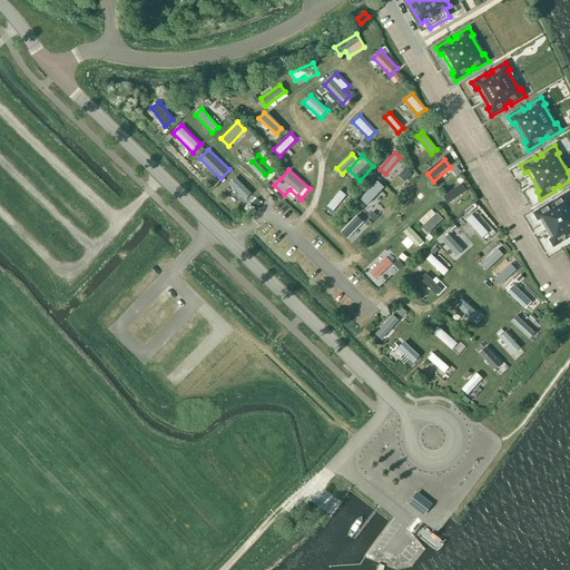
[(408,169),(400,175),(405,180),(412,174),(408,169)]
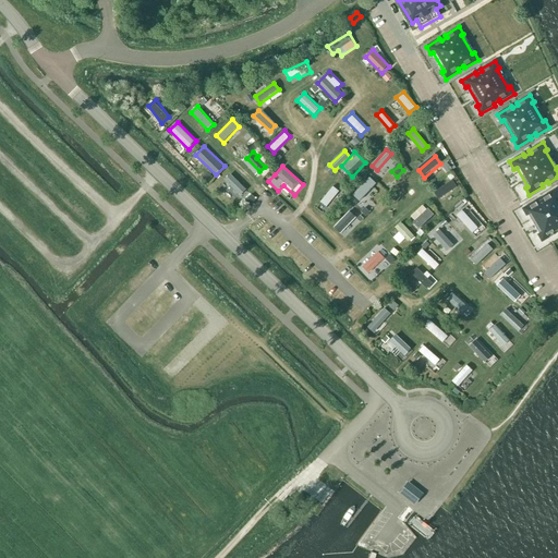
[(222,182),(238,198),(247,189),(232,172),(222,182)]
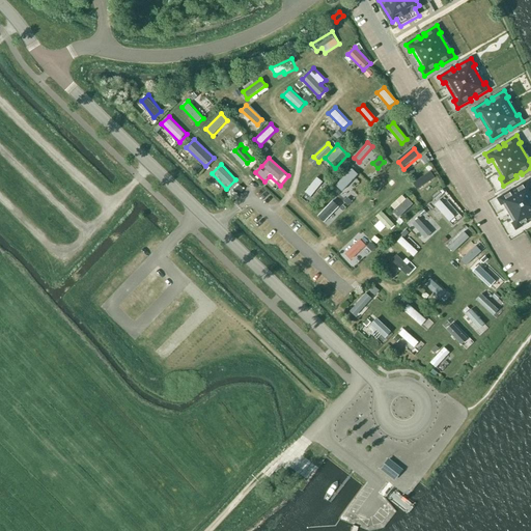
[(352,170),(336,187),(341,192),(357,175),(352,170)]
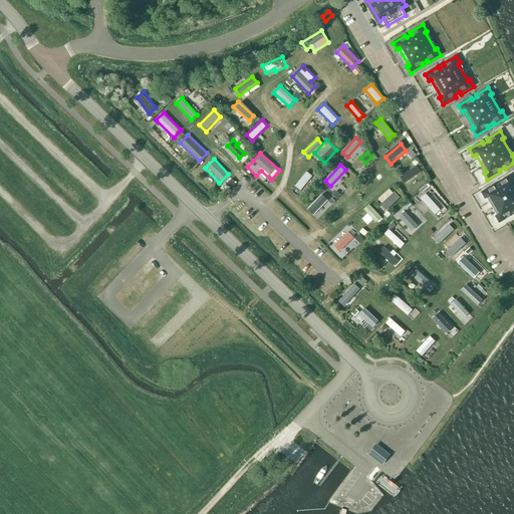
[(417,168),(400,179),(404,186),(421,175),(417,168)]
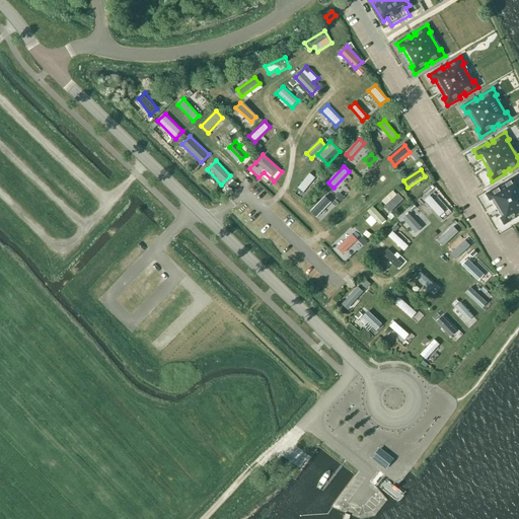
[(310,172),(297,188),(303,193),(315,177),(310,172)]
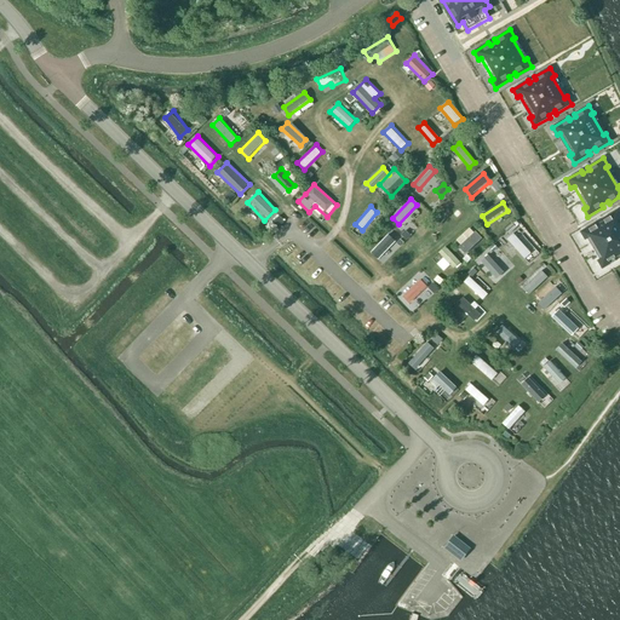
[(619,220),(619,219),(619,214),(616,211),(602,219),(603,222),(597,225),(596,223),(580,233),(585,241),(587,239),(600,259),(597,262),(602,269),(618,260),(615,258),(619,254),(619,220)]
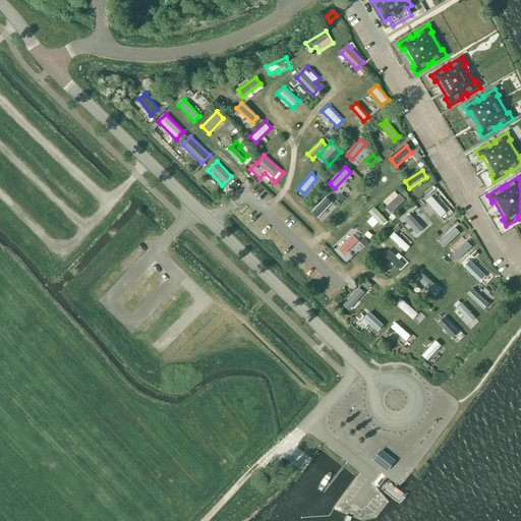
[(441,218),(451,210),(437,191),(426,199),(441,218)]
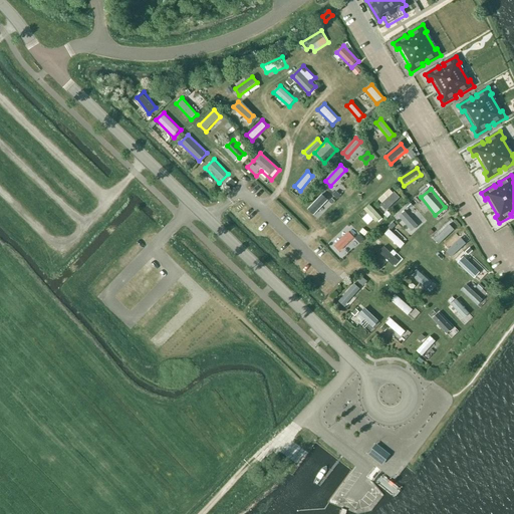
[(329,200),(333,196),(326,190),(323,193),(329,200)]
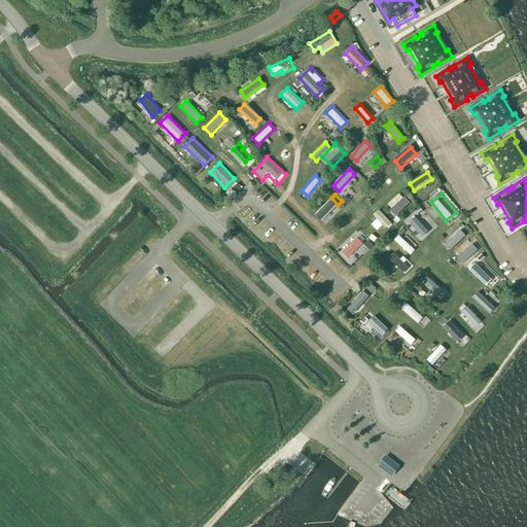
[(405,197),(389,211),(394,216),(410,203),(405,197)]
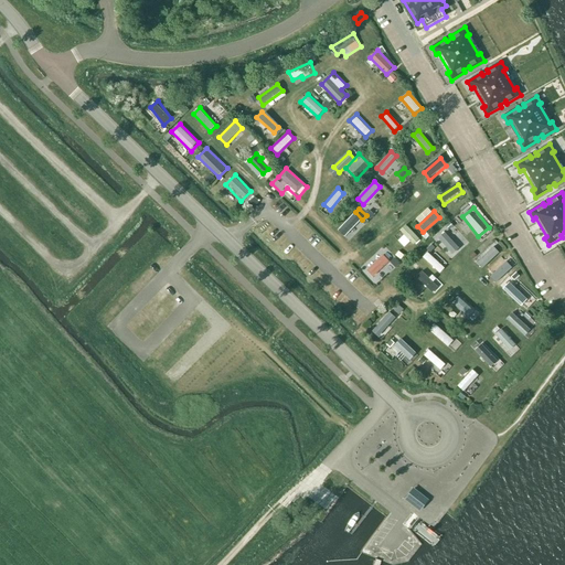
[(355,213),(339,231),(344,236),(361,219),(355,213)]
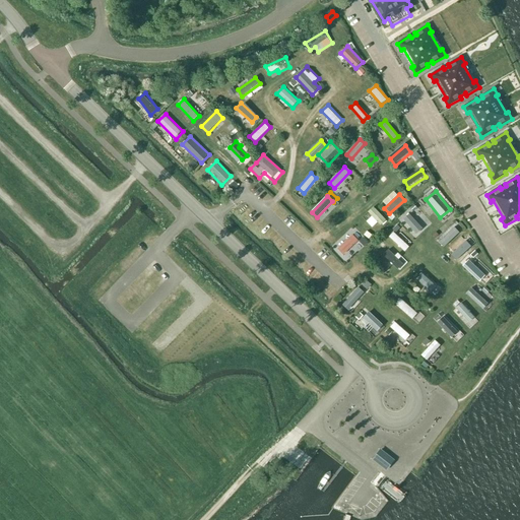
[(368,210),(373,216),(367,220),(373,228),(379,222),(381,225),(388,220),(375,205),(368,210)]
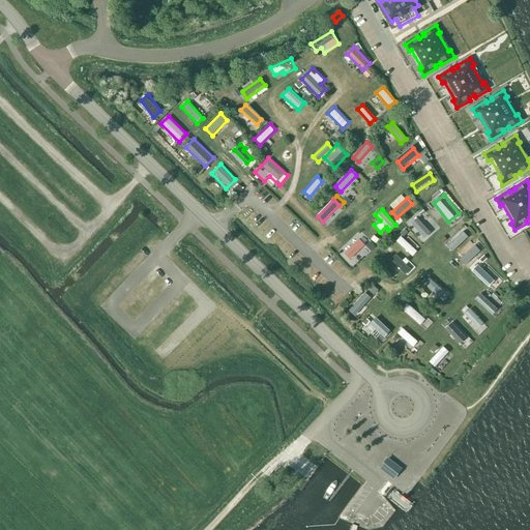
[(411,227),(417,234),(433,219),(427,212),(411,227)]
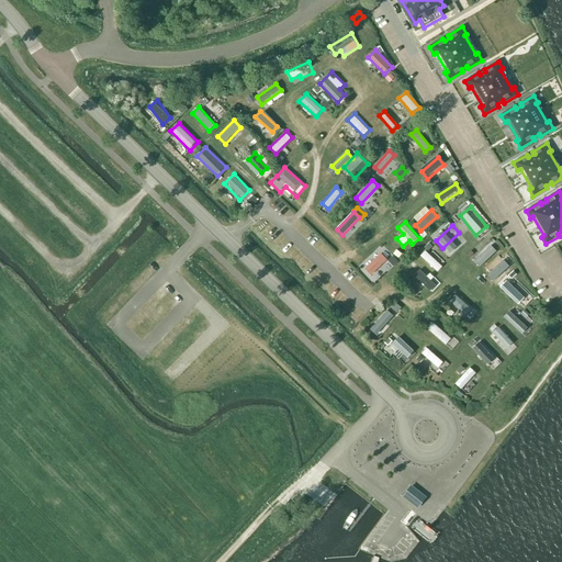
[(491,245),(474,259),(480,266),(496,253),(491,245)]
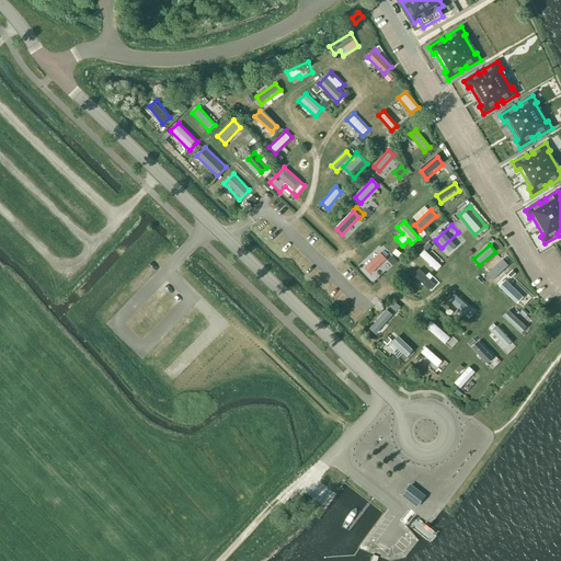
[(430,254),(426,251),(421,256),(436,271),(442,265),(441,264),(443,262),(432,251),(430,254)]
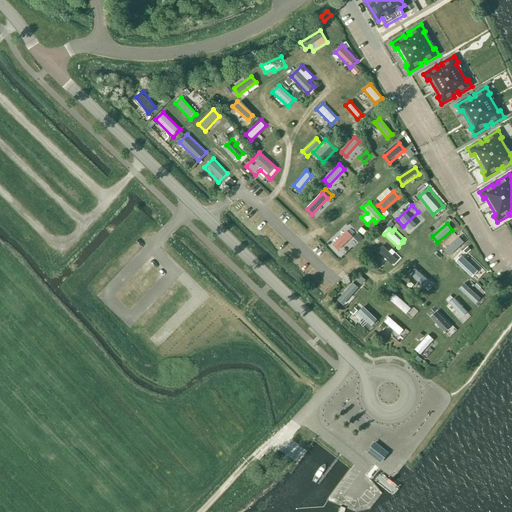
[(346,230),(332,244),(337,249),(351,235),(346,230)]
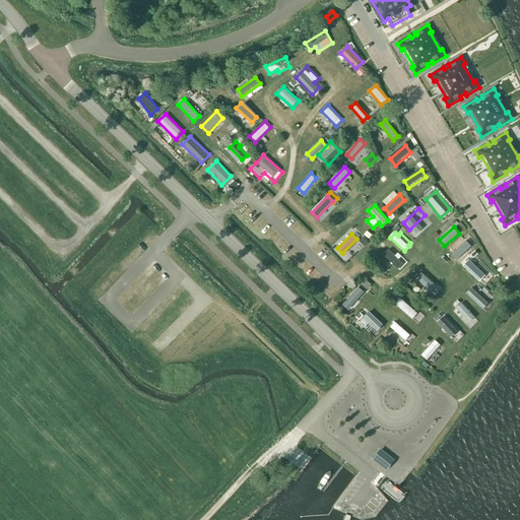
[(462,244),(448,259),(454,265),(468,250),(462,244)]
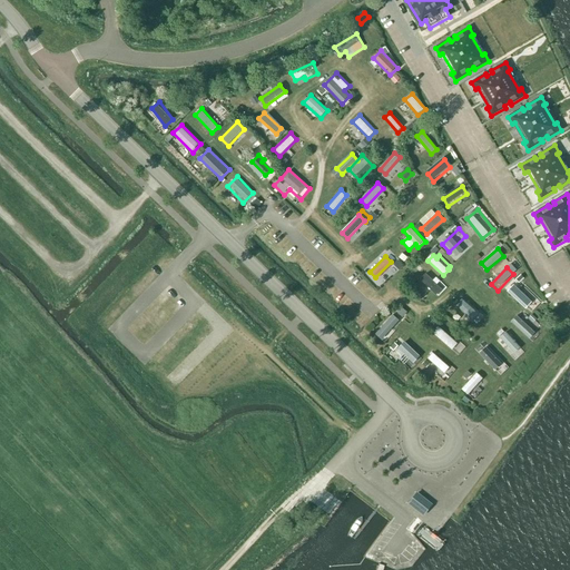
[(433,281),(425,274),(420,279),(436,295),(442,288),(436,284),(440,281),(435,277),(433,281)]
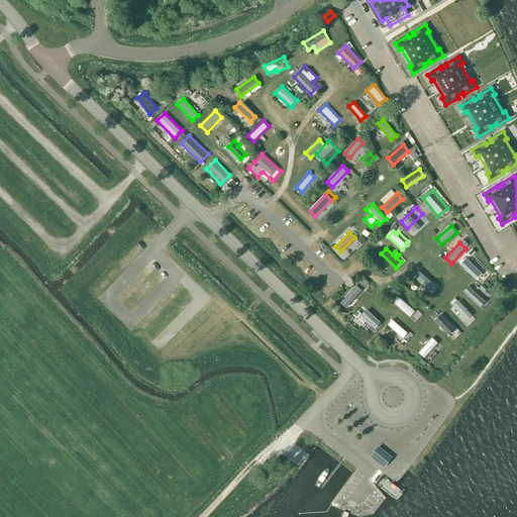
[(481,271),(467,257),(460,265),(475,277),(481,271)]
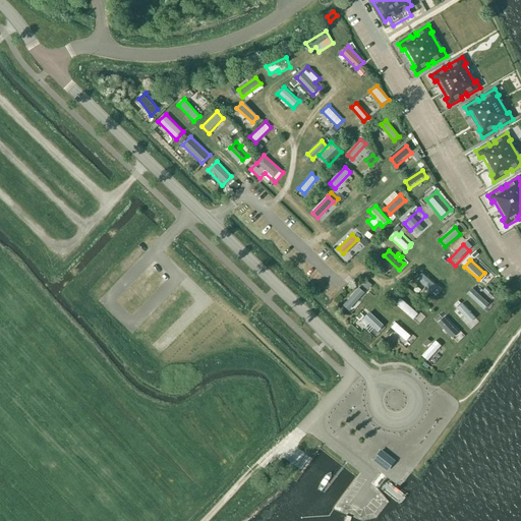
[(436,287),(422,274),(417,280),(431,292),(436,287)]
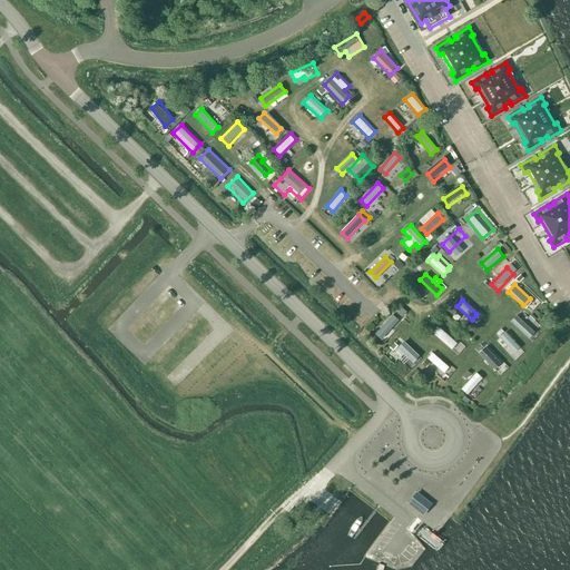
[(392,316),(377,332),(383,337),(399,321),(392,316)]
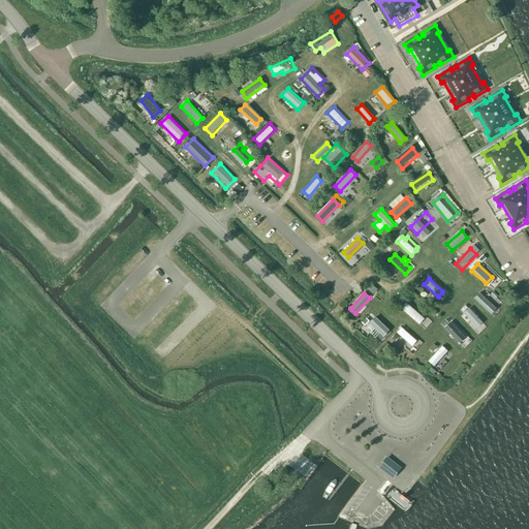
[(495,309),(479,293),(474,299),(489,314),(495,309)]
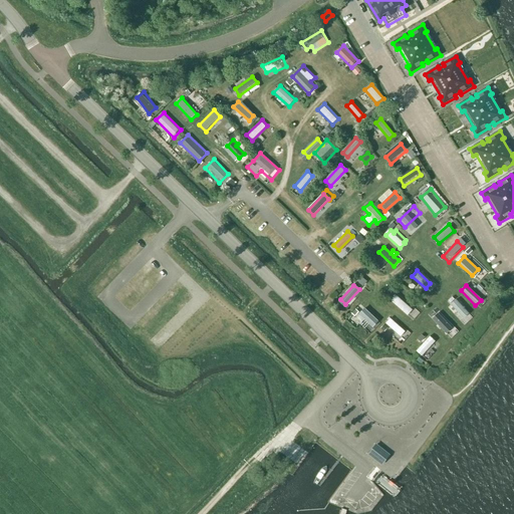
[(412,310),(396,296),(391,301),(407,315),(412,310)]
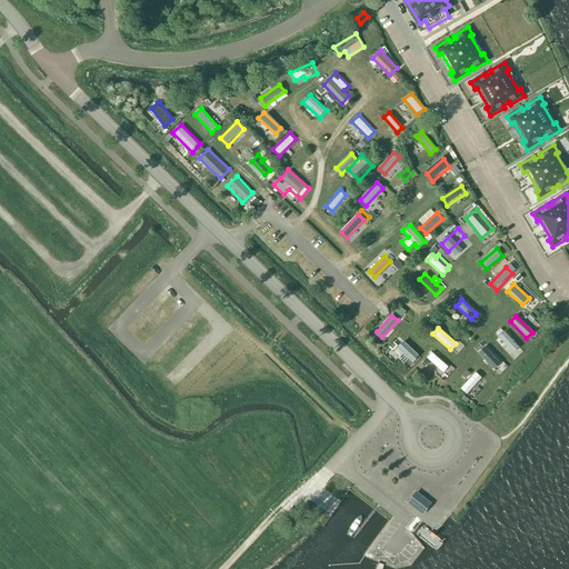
[(519,346),(503,330),(498,336),(513,351),(519,346)]
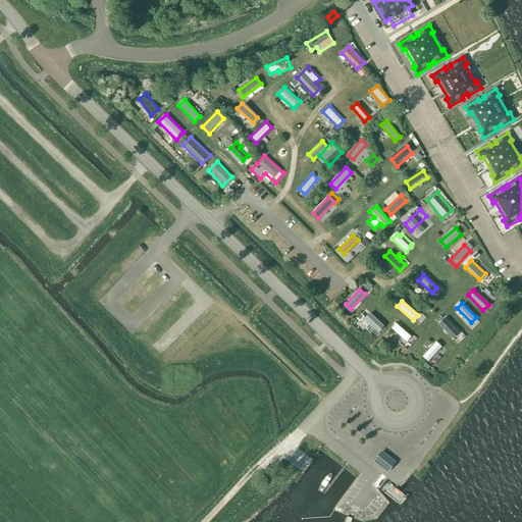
[(382,326),(368,314),(364,319),(378,332),(382,326)]
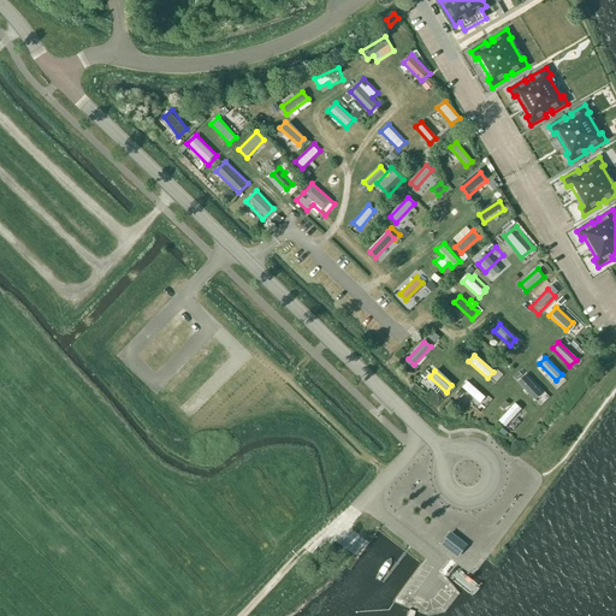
[(540,394),(523,377),(517,383),(534,400),(540,394)]
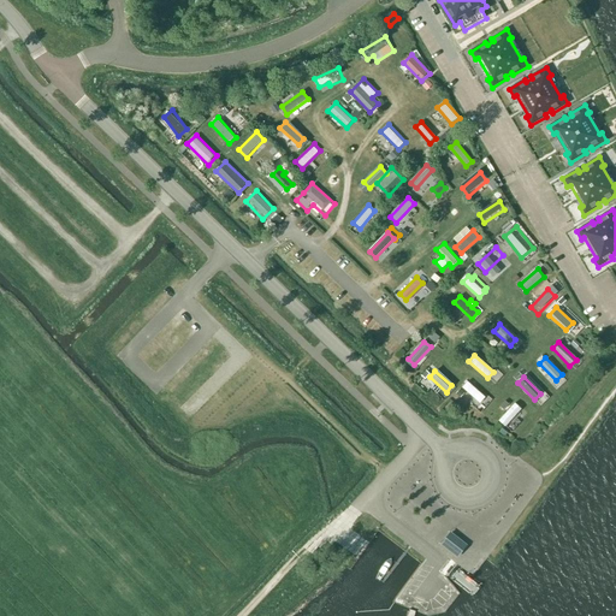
[(486,397),(467,380),(461,386),(480,403),(486,397)]
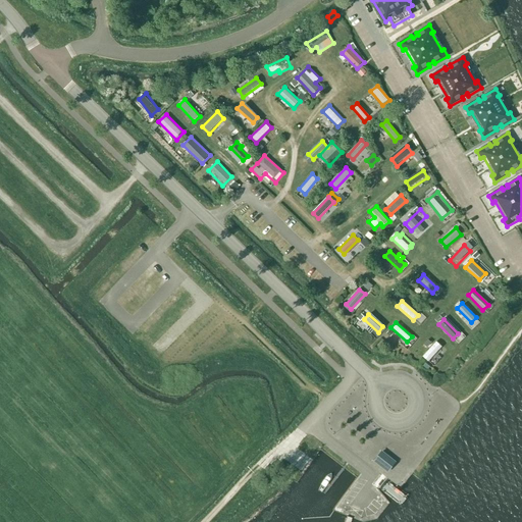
[(437,341),(423,356),(428,361),(442,346),(437,341)]
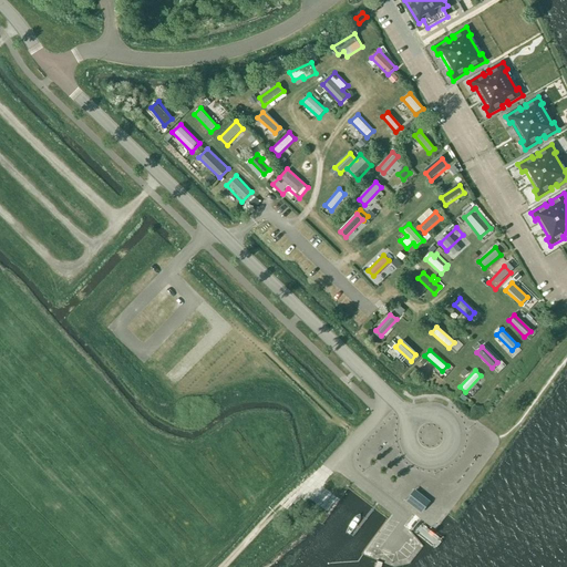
[(408,501),(422,512),(430,502),(415,491),(408,501)]
